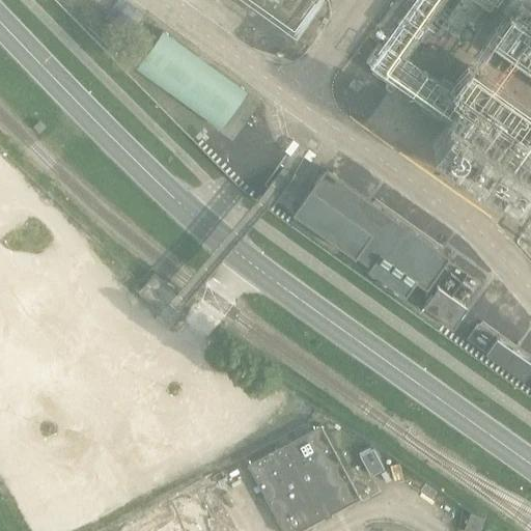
[(466,75),(530,134),(530,18),(513,15),(508,0),(494,0),(488,27),(471,24),(465,31),(476,65),(471,60),(468,75),(466,75)]
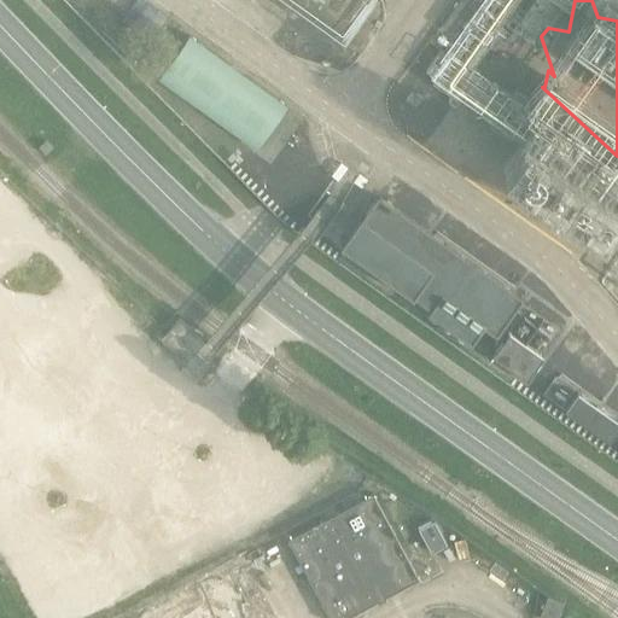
[(257,151),(287,108),(188,38),(158,81),(257,151)]
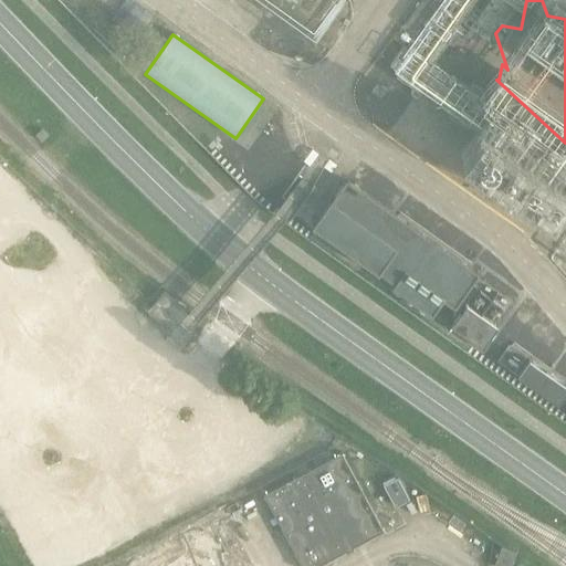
[(331,199),(312,224),(378,271),(379,271),(396,282),(392,287),(432,315),(443,299),(456,307),(479,273),(347,180),(333,200),(331,199)]
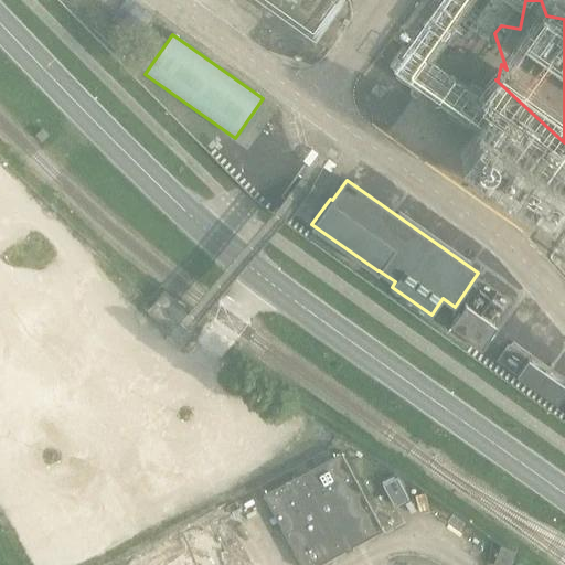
[(499,328),(465,306),(451,327),(484,349),(499,328)]
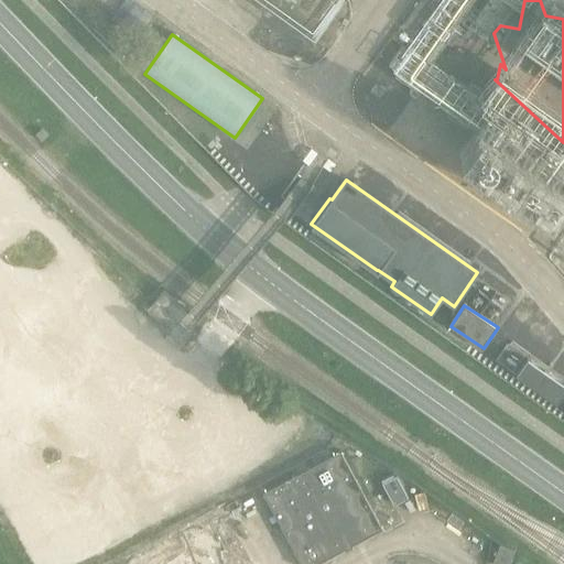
[(339,451),(262,494),(300,563),(317,563),(344,550),(345,552),(353,548),(351,545),(381,529),(339,451)]
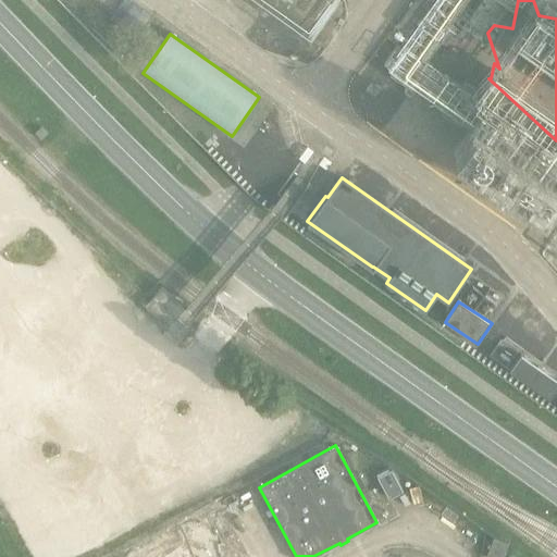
[(391,470),(378,478),(388,498),(403,492),(391,470)]
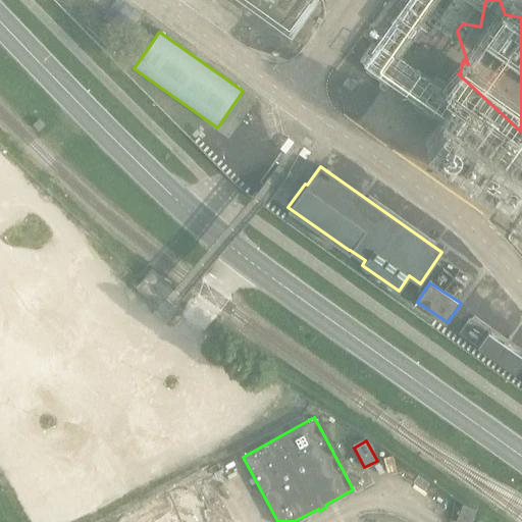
[(470,521),(475,509),(463,504),(456,521),(458,521),(470,521)]
